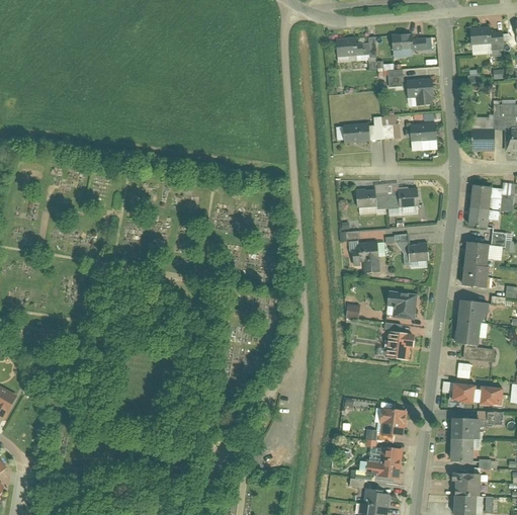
[(490,25),(468,27),(470,45),(491,44),(490,25)]
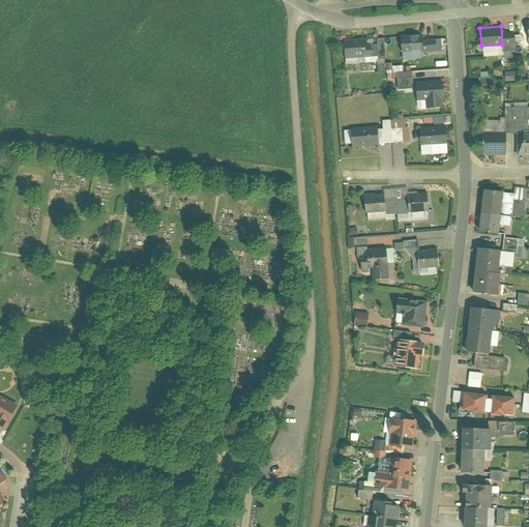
[(421,33),(399,35),(401,54),(423,53),(421,33)]
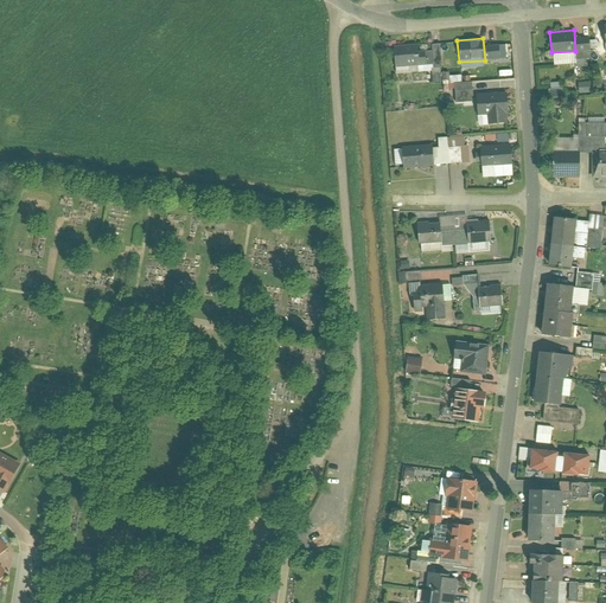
[(420,43),(391,45),(394,68),(422,64),(420,43)]
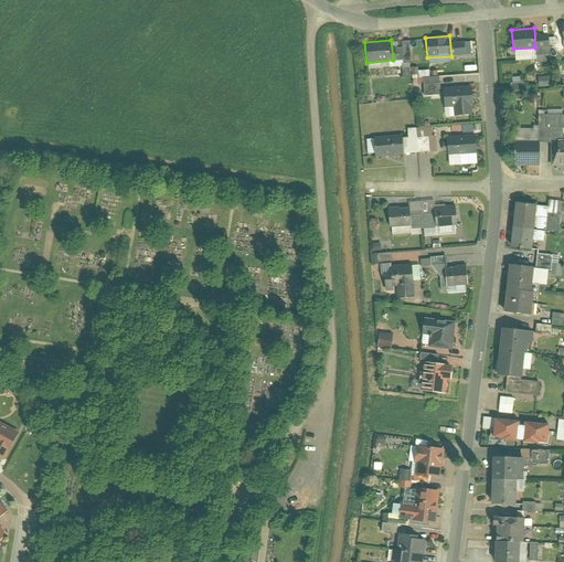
[(423,93),(439,92),(438,73),(428,74),(427,67),(418,69),(418,74),(422,74),(423,93)]
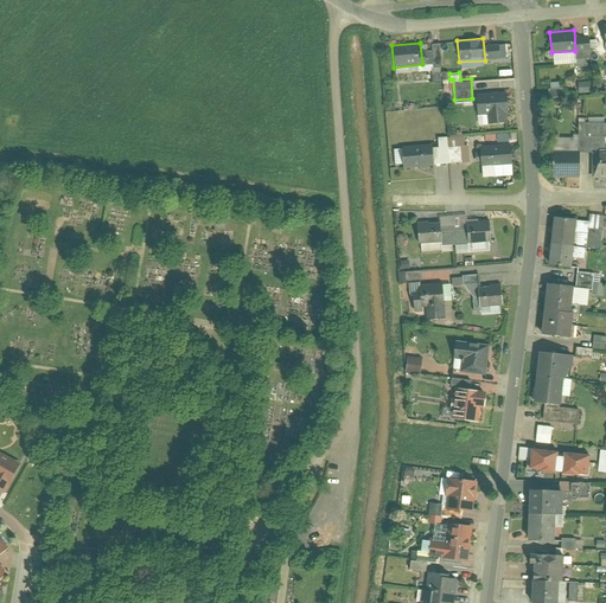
[(508,91),(476,92),(477,113),(485,111),(509,111),(508,91)]
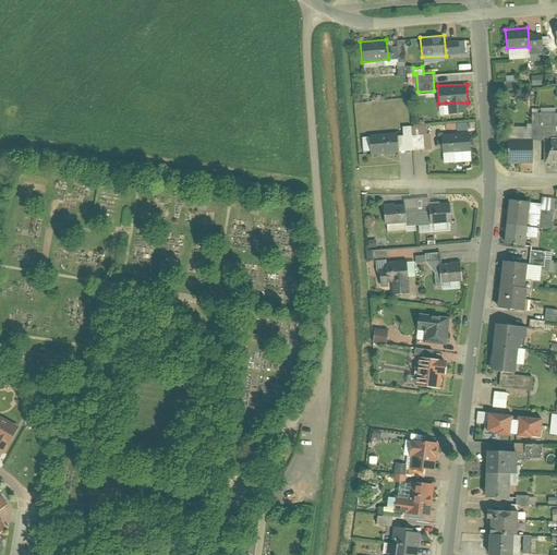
[(468,113),(468,103),(446,103),(447,113),(468,113)]
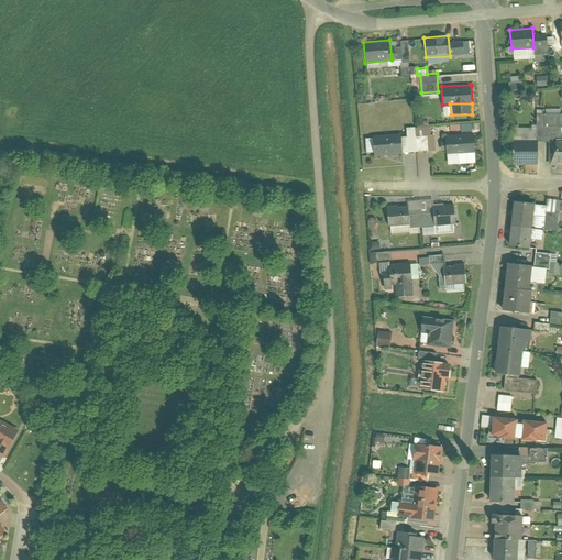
[(400,134),(372,135),(373,155),(401,154),(400,134)]
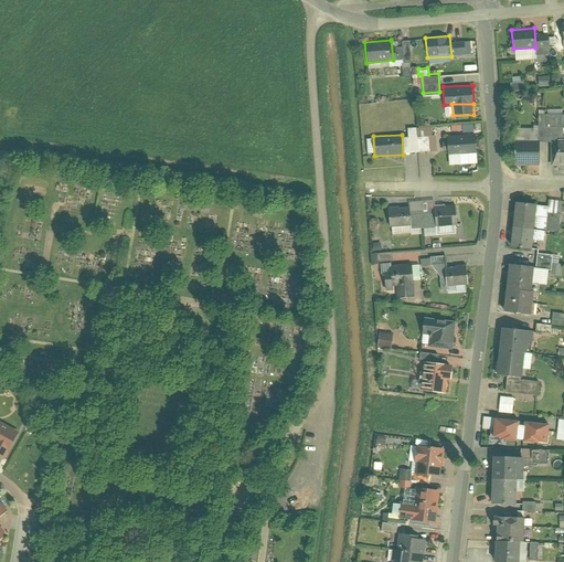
[(476,137),(448,138),(448,157),(477,155),(476,137)]
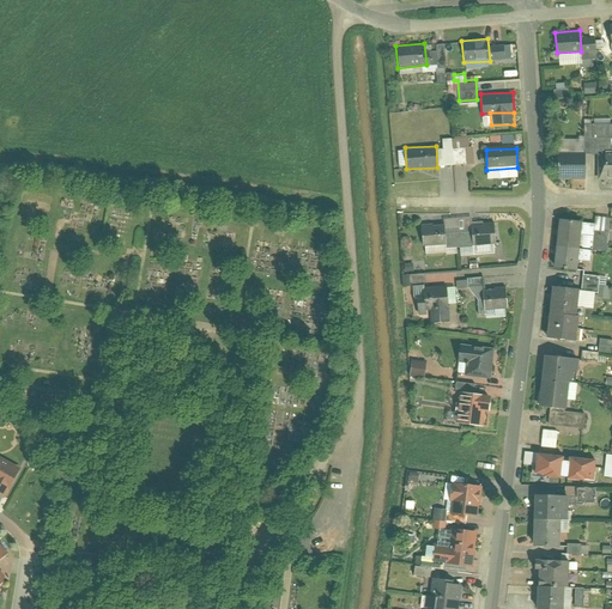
[(611,151),(598,152),(598,178),(611,177),(611,151)]
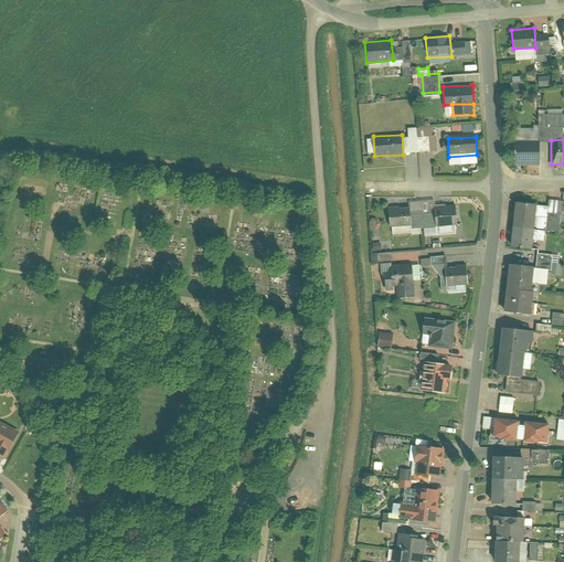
[(538,140),(514,140),(514,163),(538,165),(538,140)]
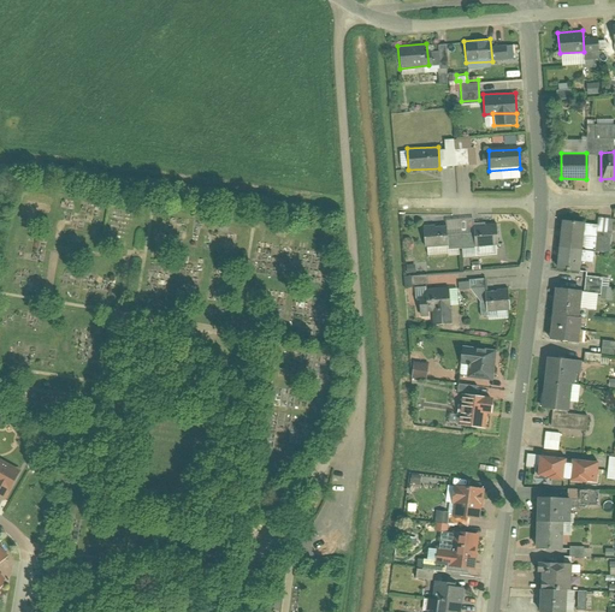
[(585,223),(561,221),(557,268),(581,271),(585,223)]
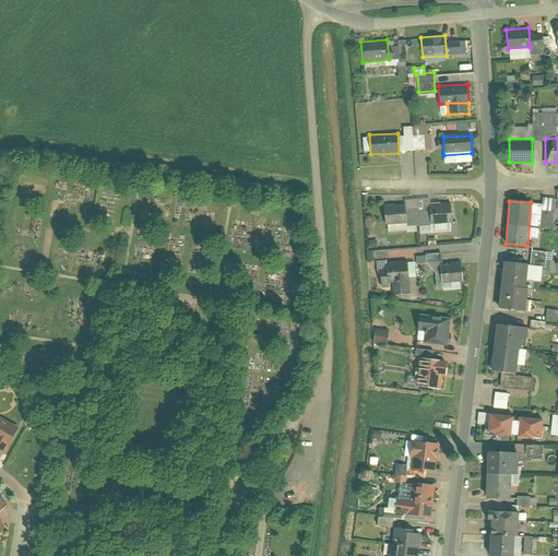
[(453,202),(428,204),(429,224),(454,222),(453,202)]
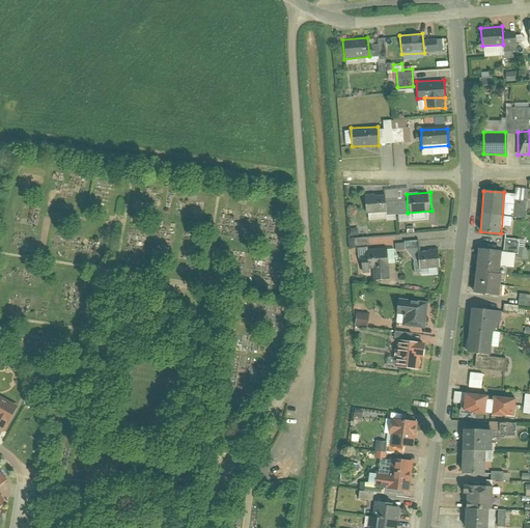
[(385,196),(363,197),(364,215),(386,213),(385,196)]
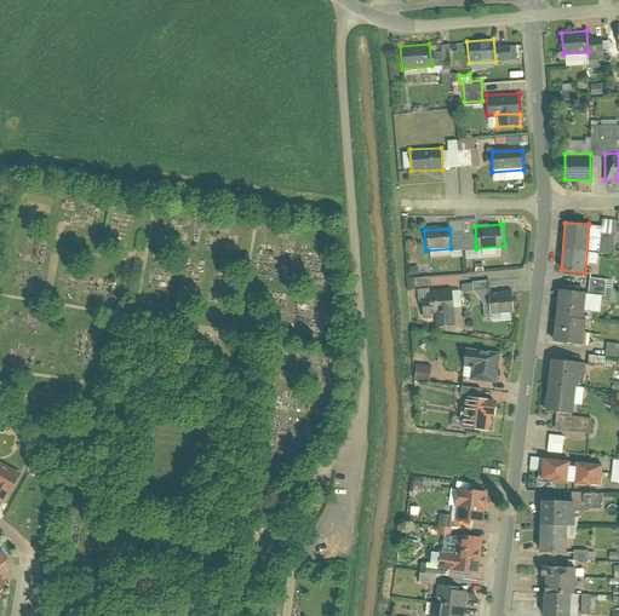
[(407,285),(430,283),(430,274),(406,275),(407,285)]
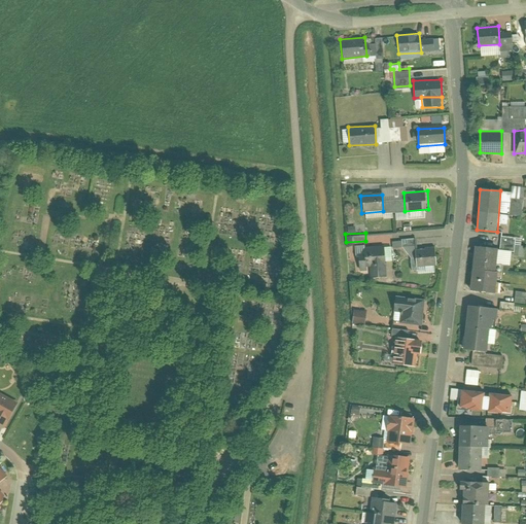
[(371,274),(388,273),(385,239),(367,240),(371,274)]
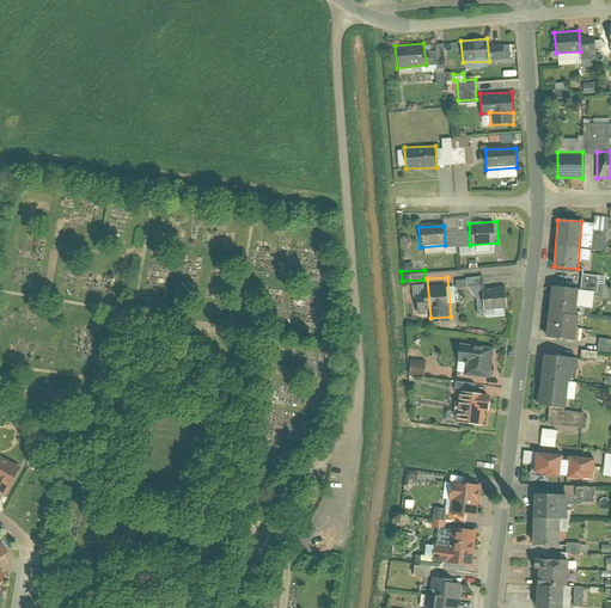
[(578,288),(550,286),(545,338),(573,342),(578,288)]
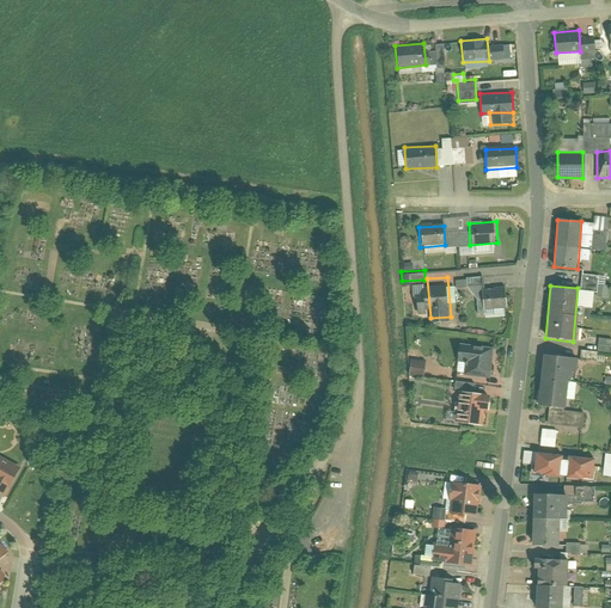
[(505,288),(481,289),(482,308),(506,307),(505,288)]
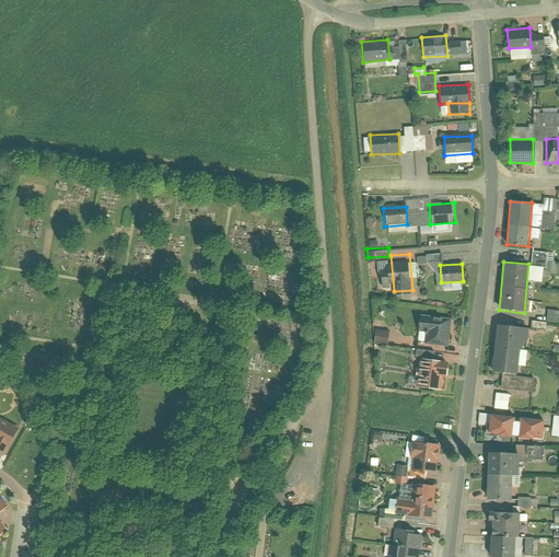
[(558,321),(558,309),(558,308),(547,306),(546,320),(558,321)]
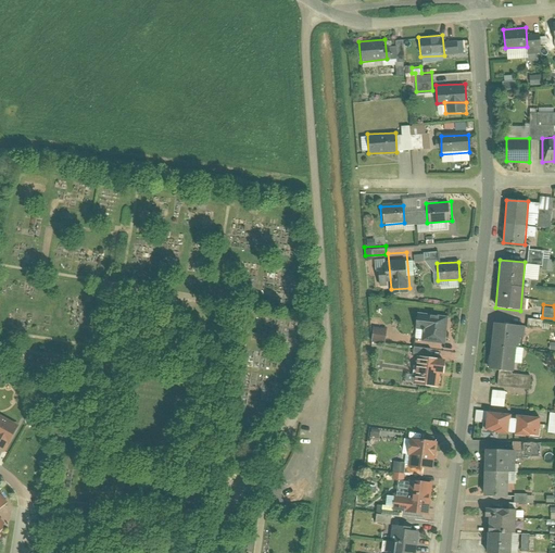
[(451,311),(415,308),(414,326),(425,326),(424,340),(448,341),(451,311)]
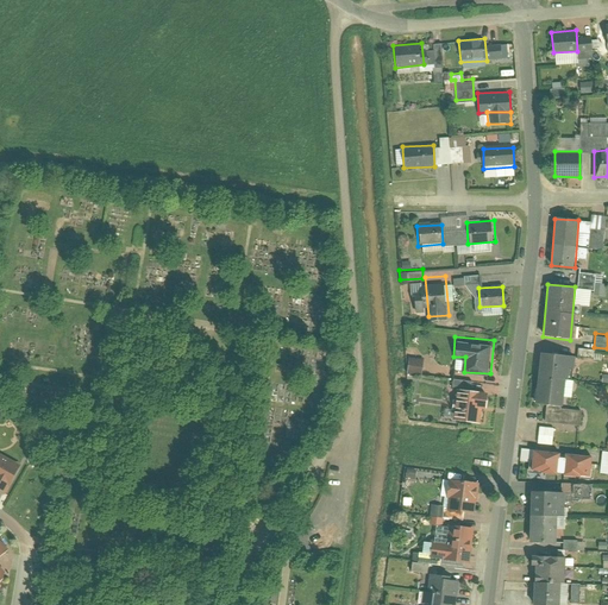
[(424,370),(426,355),(411,353),(409,367),(424,370)]
